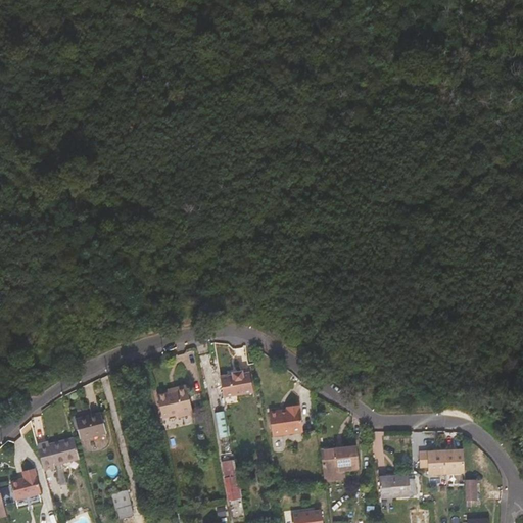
[(92,269),(101,264),(97,256),(88,263),(92,269)]
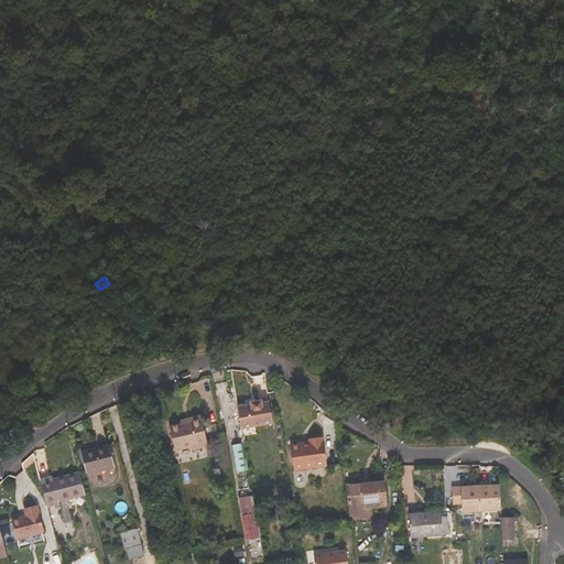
[(141,323),(132,307),(122,313),(131,328),(141,323)]
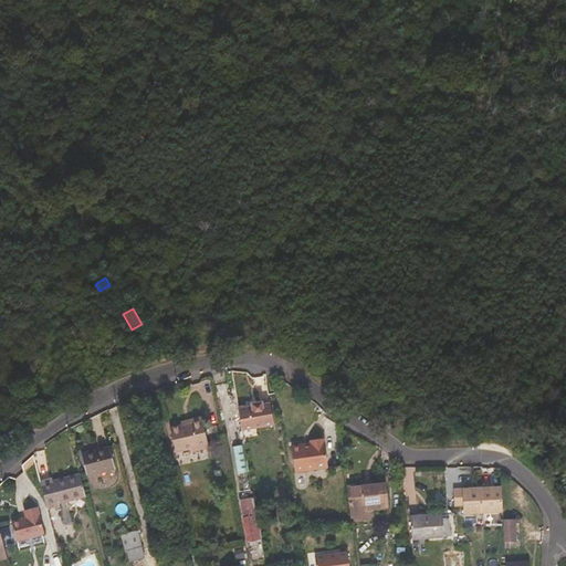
[(238,409),(242,430),(262,427),(259,404),(252,405),(253,408),(247,409),(247,407),(238,409)]
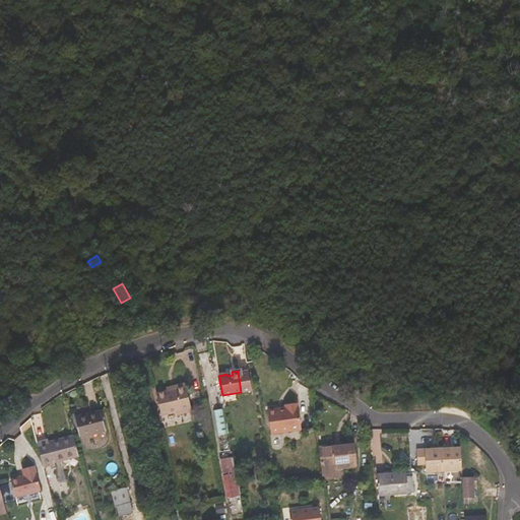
[(240,373),(240,371),(238,371),(241,392),(251,390),(248,372),(240,373)]
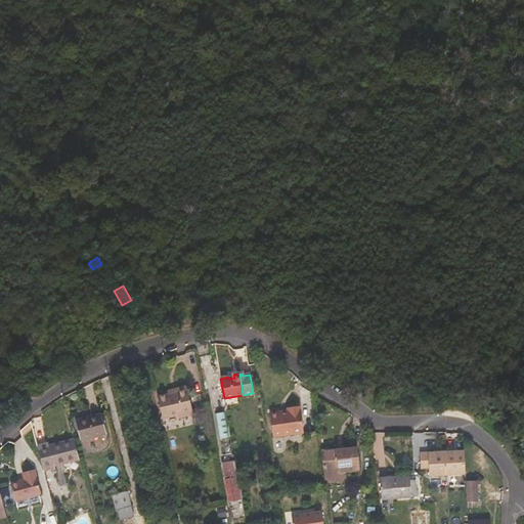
[(186,386),(159,392),(164,418),(192,411),(186,386)]
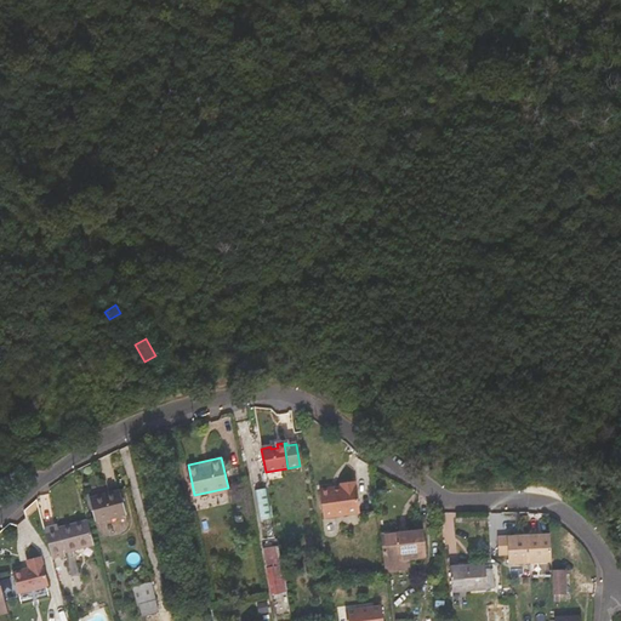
[(320,491),(323,517),(357,512),(353,483),(339,485),(340,489),(320,491)]
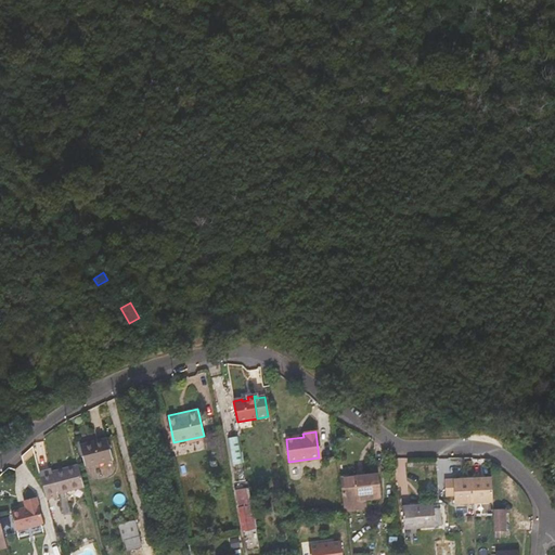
[(242,463),(237,437),(228,438),(232,464),(242,463)]
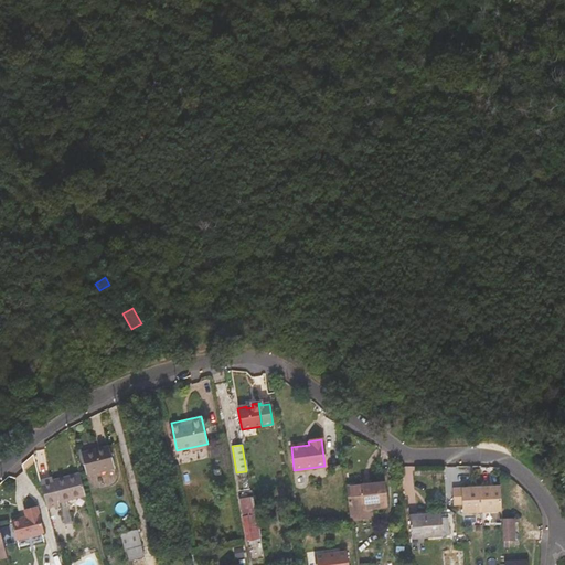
[(115,467),(110,446),(82,454),(87,475),(115,467)]
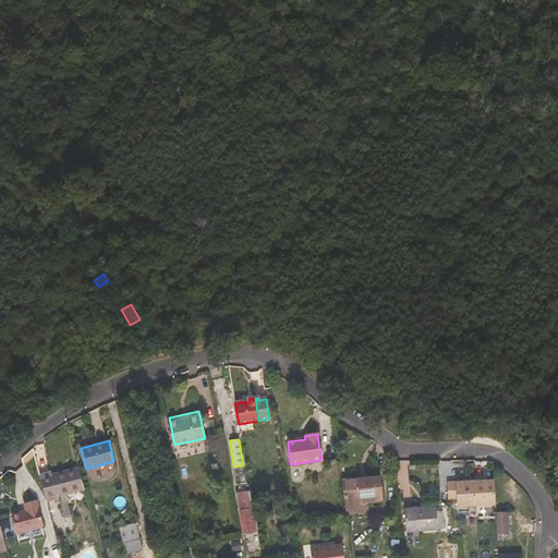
[(52,475),(51,472),(46,473),(52,501),(59,500),(58,496),(85,489),(80,468),(52,475)]
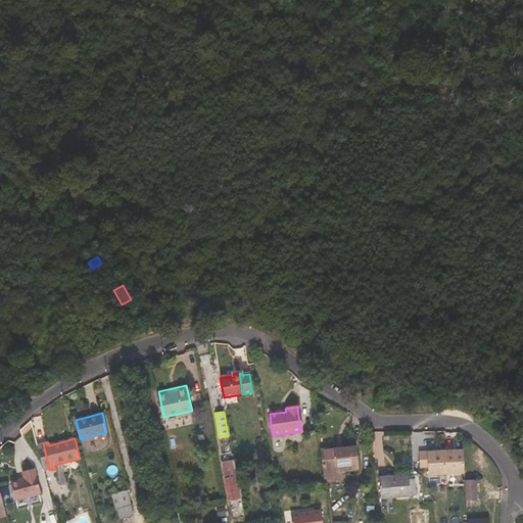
[(49,470),(43,443),(40,444),(46,471),(49,470)]
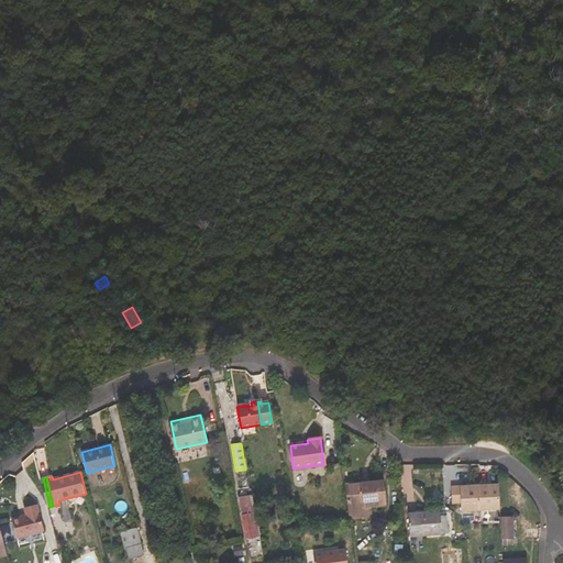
[(345,486),(348,510),(348,517),(355,516),(354,508),(384,505),(382,482),(345,486)]
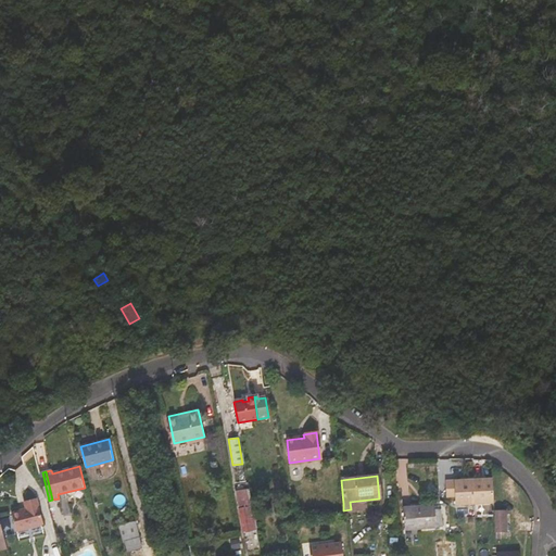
[(467,480),(446,481),(447,497),(456,497),(457,505),(493,503),(492,478),(482,479),(482,477),(466,478),(467,480)]
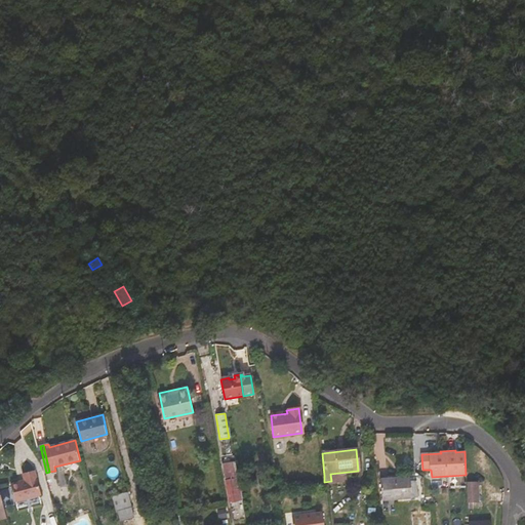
[(224,465),(230,500),(242,498),(240,489),(236,489),(232,463),(224,465)]
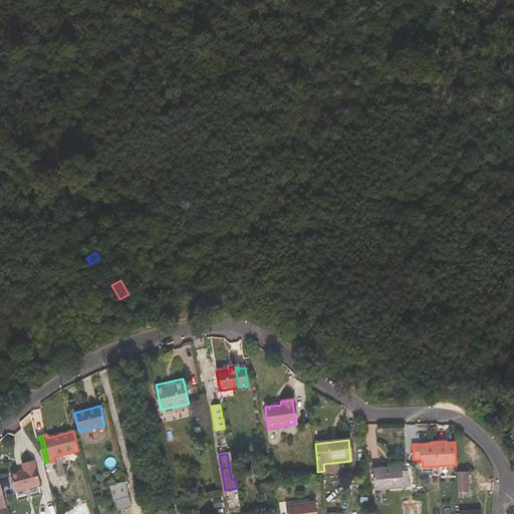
[(26,467),(27,472),(13,476),(18,493),(41,486),(36,465),(26,467)]
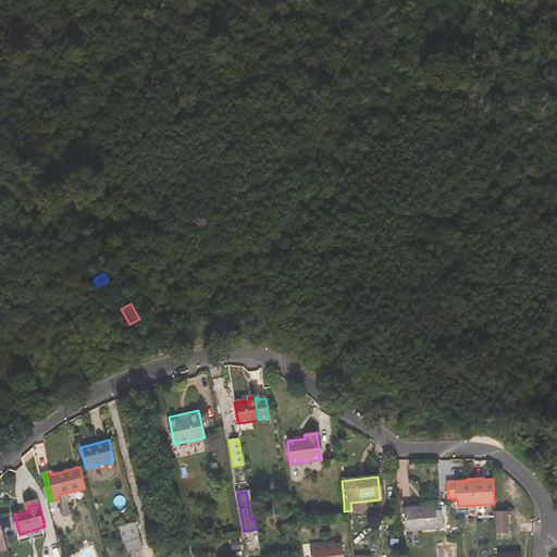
[(435,510),(434,505),(411,507),(415,530),(443,528),(442,509),(435,510)]
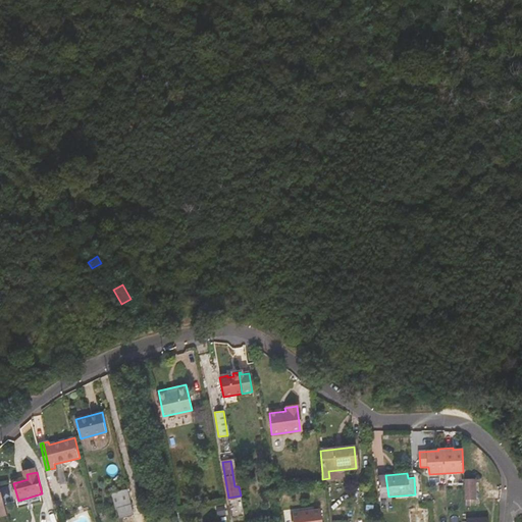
[(378,476),(379,497),(388,497),(385,475),(378,476)]
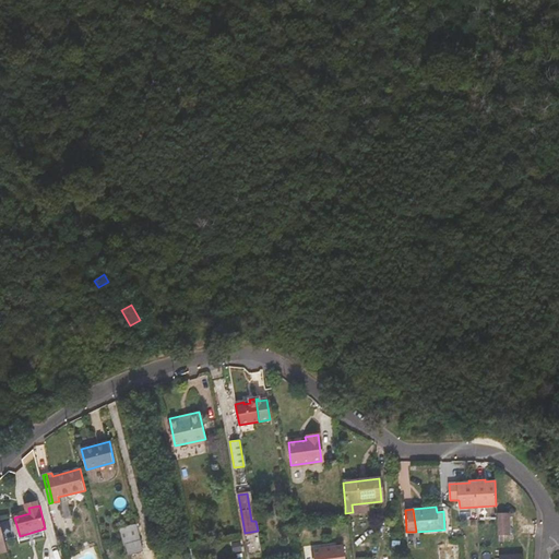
[(497,513),(498,535),(502,535),(509,535),(508,512),(497,513)]
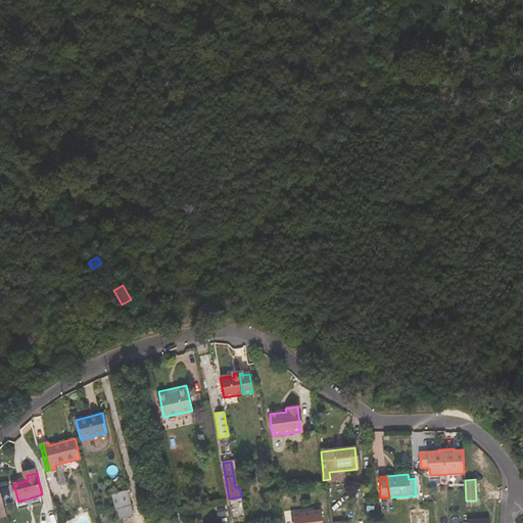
[(116,519),(133,515),(127,490),(110,494),(116,519)]
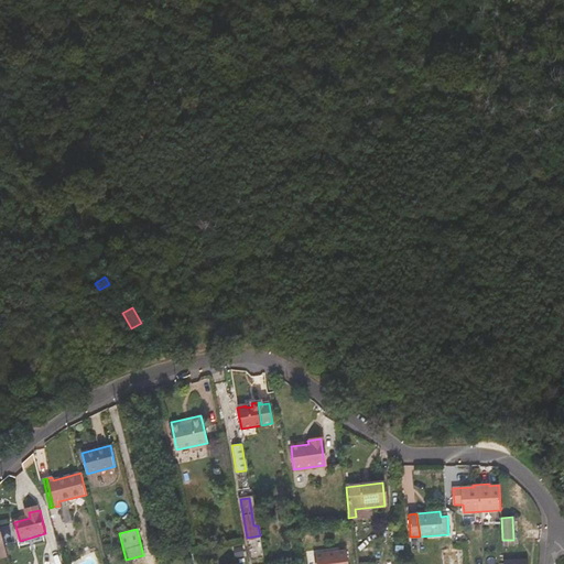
[(348,563),(347,551),(335,552),(336,563),(348,563)]
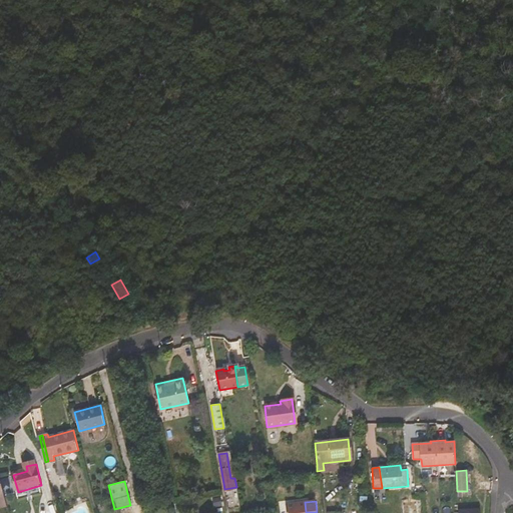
[(286,505),(287,512),(306,512),(305,502),(286,505)]
